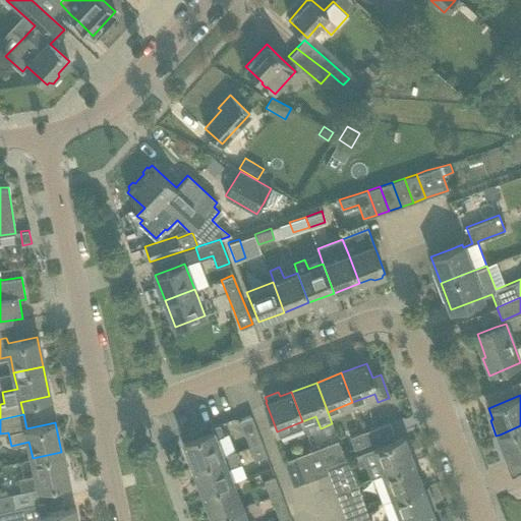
[(239,420),(246,440),(249,446),(262,442),(251,415),(239,420)]
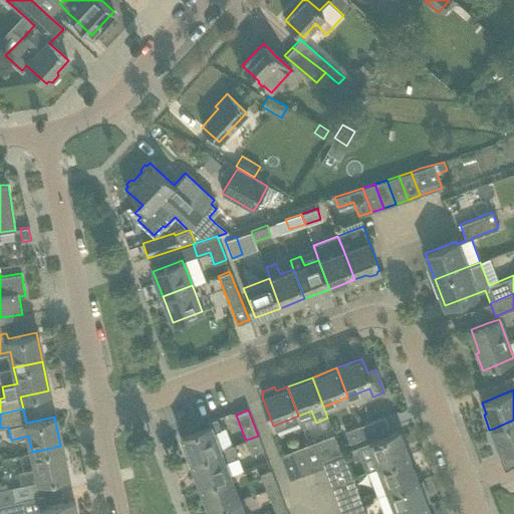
[(383,417),(358,426),(362,438),(389,429),(383,417)]
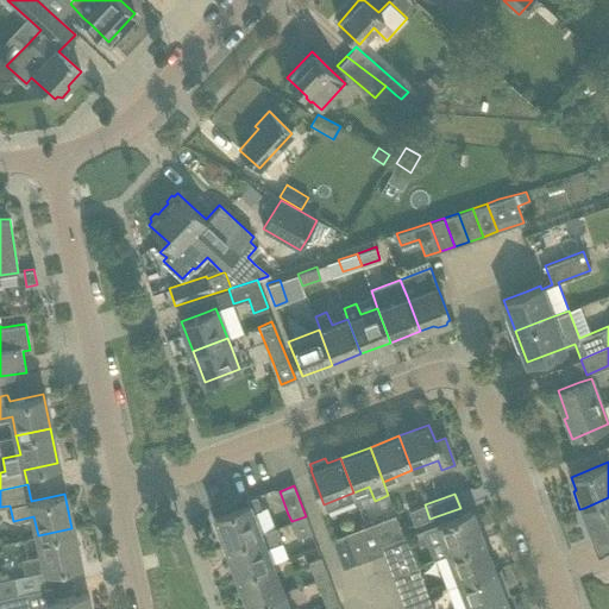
[(259,533),(252,513),(262,508),(256,495),(245,500),(248,503),(214,516),(226,546),(259,533)]
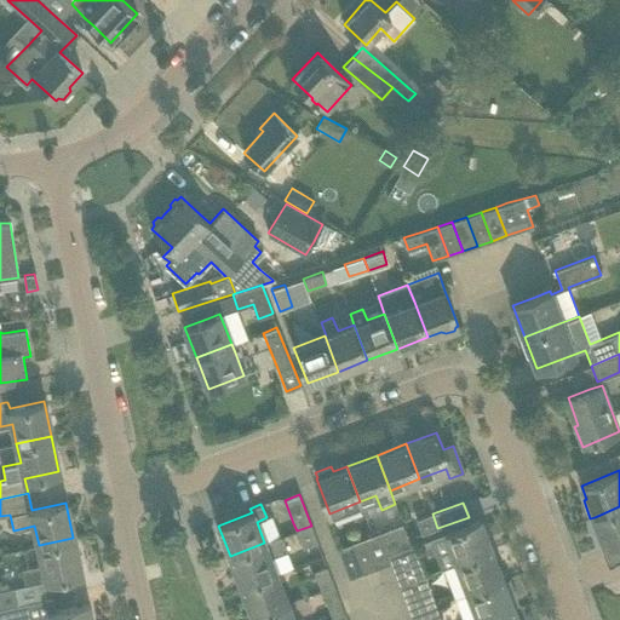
[(619,506),(595,517),(601,534),(600,535),(606,550),(619,544),(619,506)]
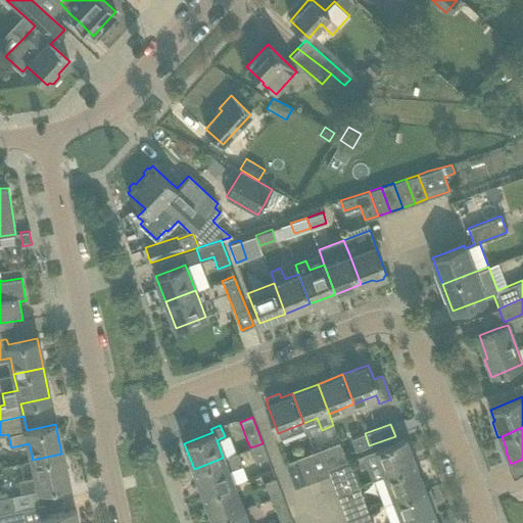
[(369,445),(365,433),(350,438),(355,450),(369,445)]
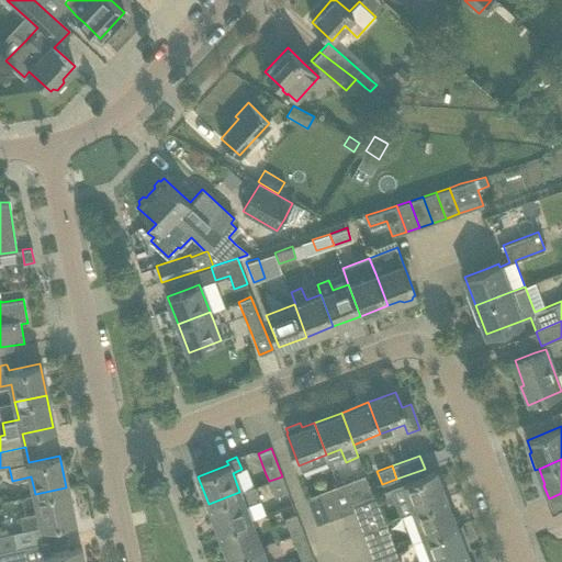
[(446,498),(435,471),(403,483),(414,510),(446,498)]
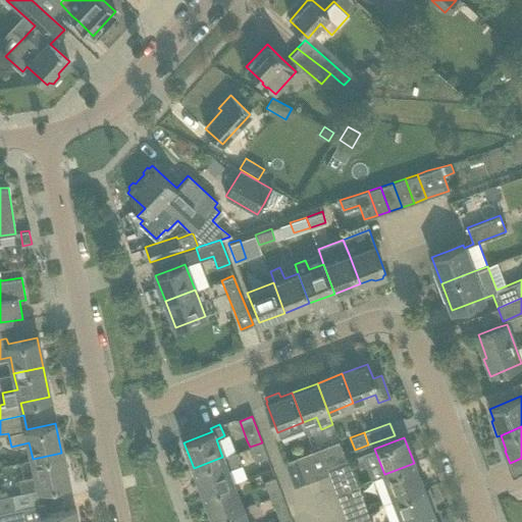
[(346,460),(346,458),(338,441),(307,454),(316,478),(327,474),(325,467),(346,460)]
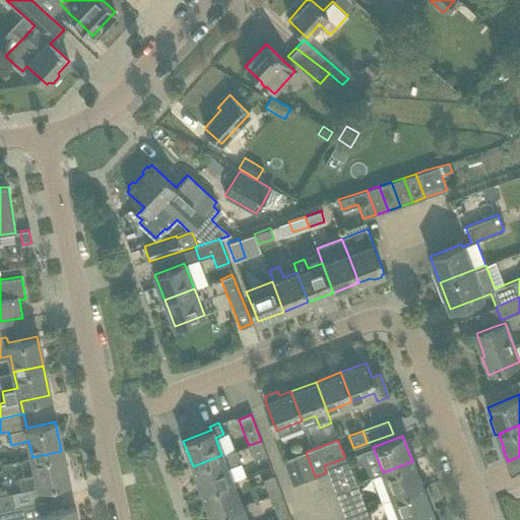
[(266,454),(261,441),(249,445),(254,459),(266,454)]
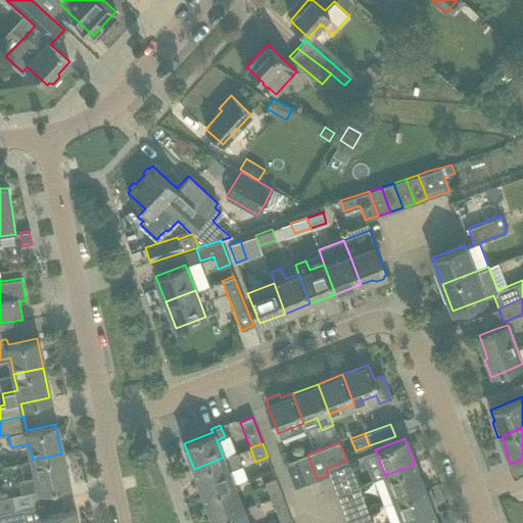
[(233,483),(228,470),(242,465),(237,453),(223,458),(194,469),(203,494),(233,483)]
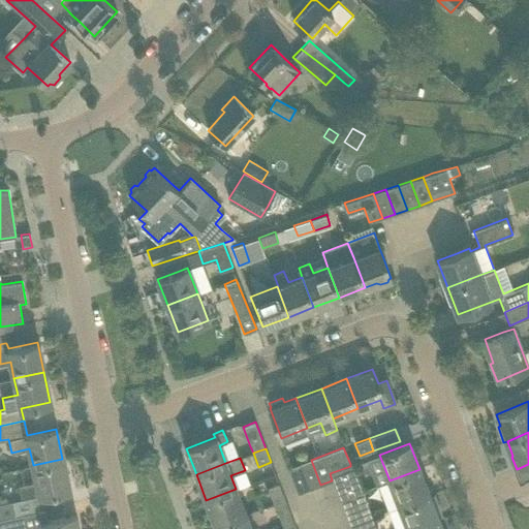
[(69,489),(62,459),(33,465),(36,481),(19,485),(21,499),(39,495),(49,494),(69,489)]
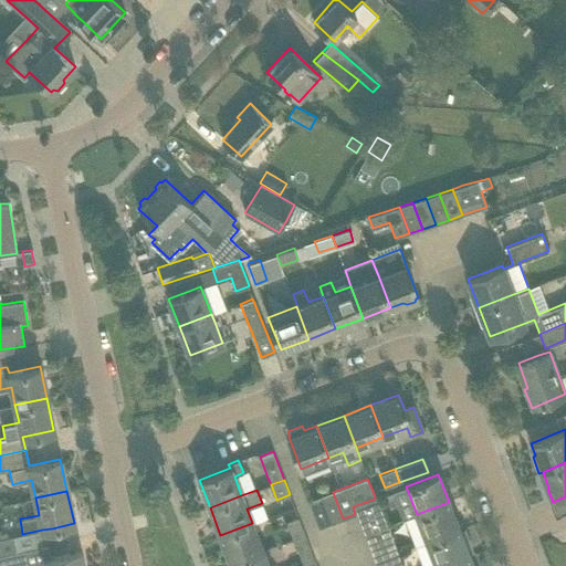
[(343,519),(333,492),(321,496),(331,524),(343,519)]
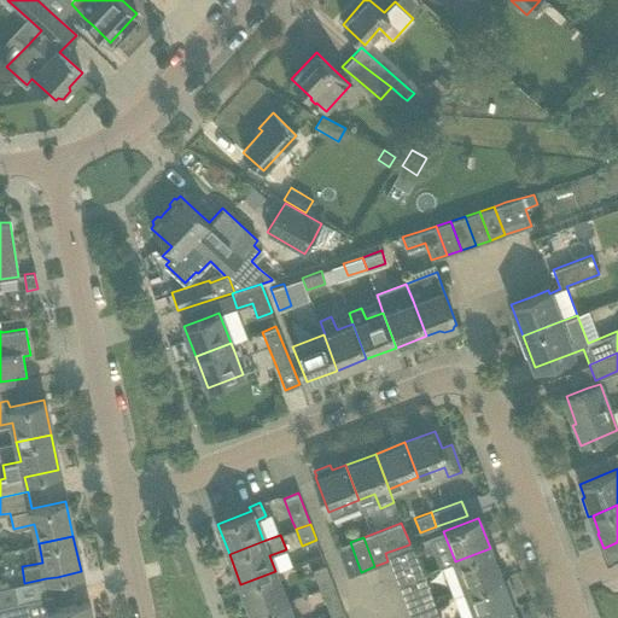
[(412,541),(409,542),(409,544),(385,553),(388,561),(396,584),(424,573),(412,541)]
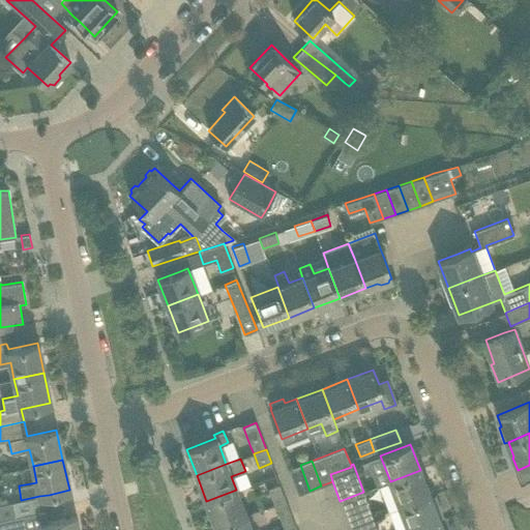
[(310,491),(300,465),(288,469),(298,495),(310,491)]
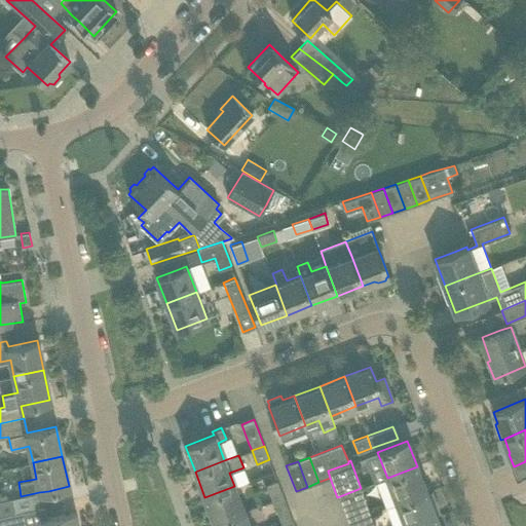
[(426,492),(417,466),(387,478),(398,503),(426,492)]
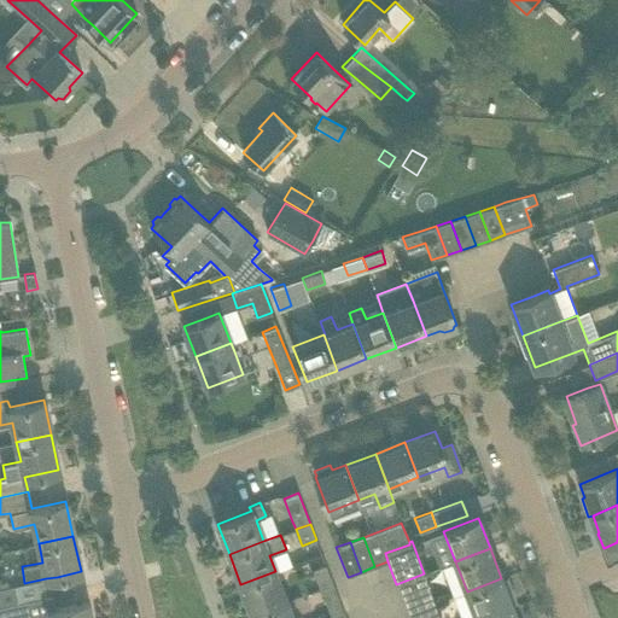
[(332,583),(326,565),(313,570),(320,588),(332,583)]
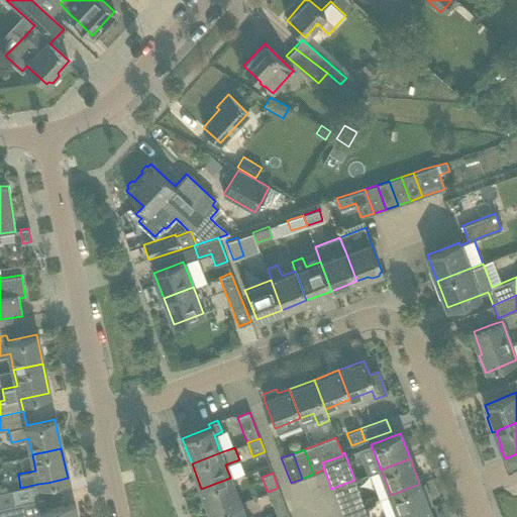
[(239,502),(230,478),(201,489),(210,513),(239,502)]
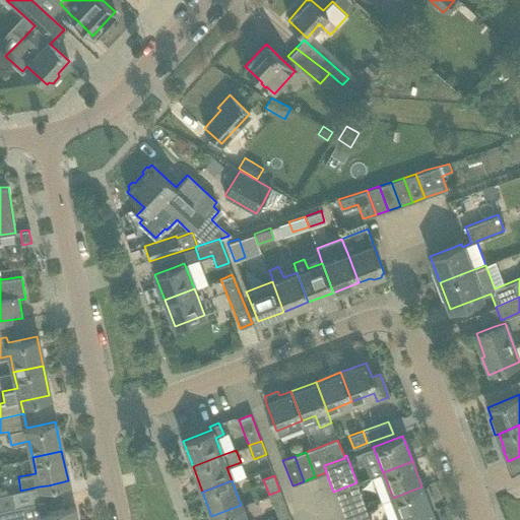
[(366,508),(362,497),(356,482),(333,492),(343,516),(366,508)]
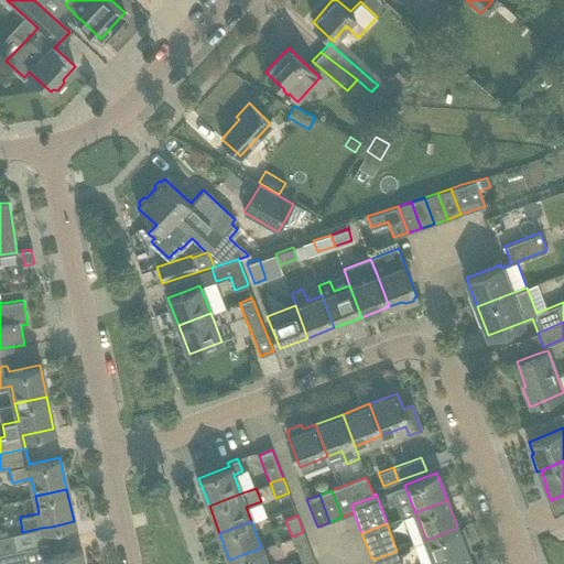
[(457,528),(426,540),(434,563),(443,563),(468,555),(464,543),(468,541),(464,527),(458,529),(457,528)]
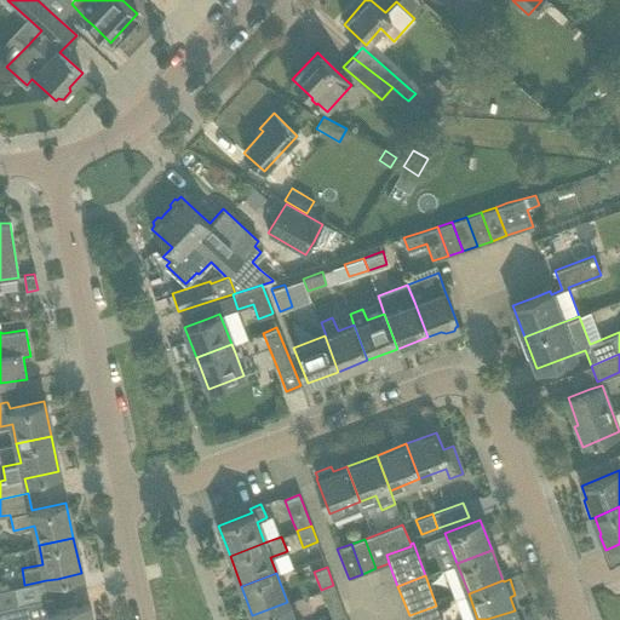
[(333,585),(321,590),(321,591),(328,609),(333,619),(345,615),(340,604),(333,585)]
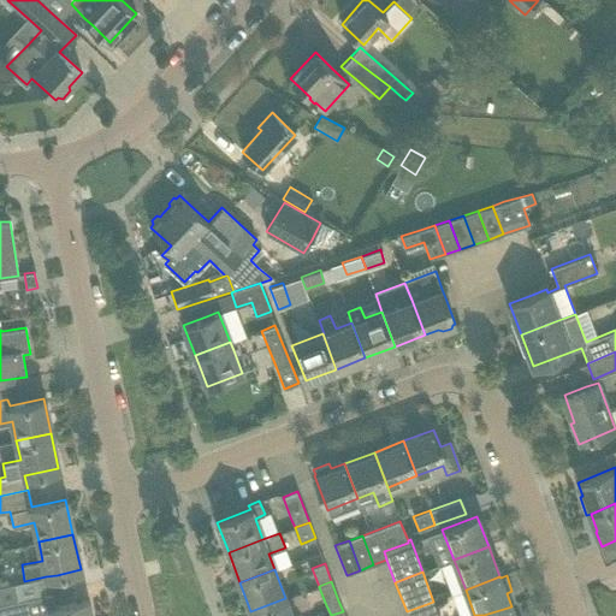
[(13,584),(10,585),(0,586),(0,603),(17,600),(13,584)]
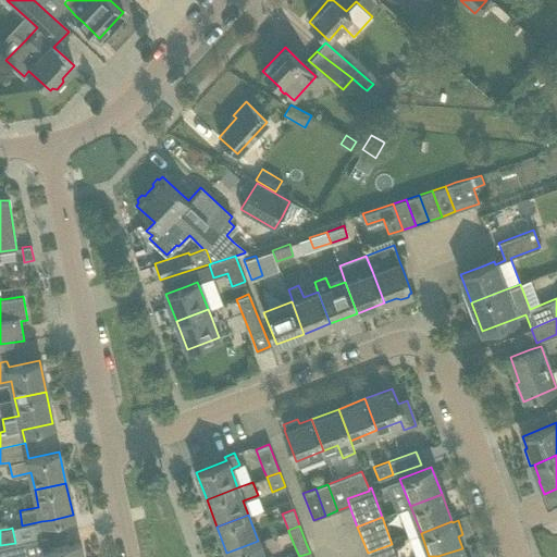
[(263,556),(258,541),(226,553),(227,556),(263,556)]
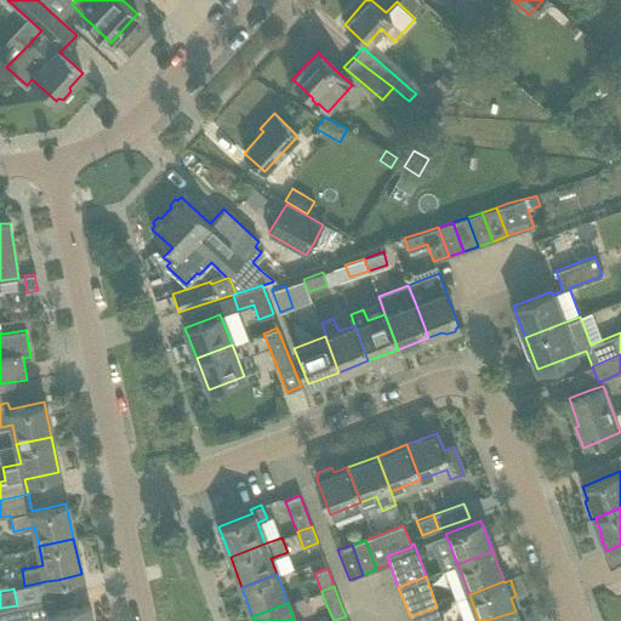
[(0,620),(23,620),(21,604),(17,605),(0,608),(0,620)]
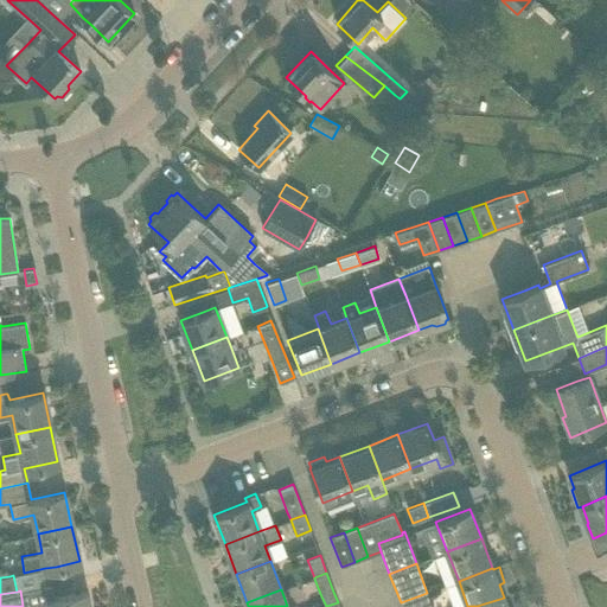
[(89,606),(87,590),(63,595),(53,598),(48,599),(49,602),(32,606),(31,606),(89,606)]
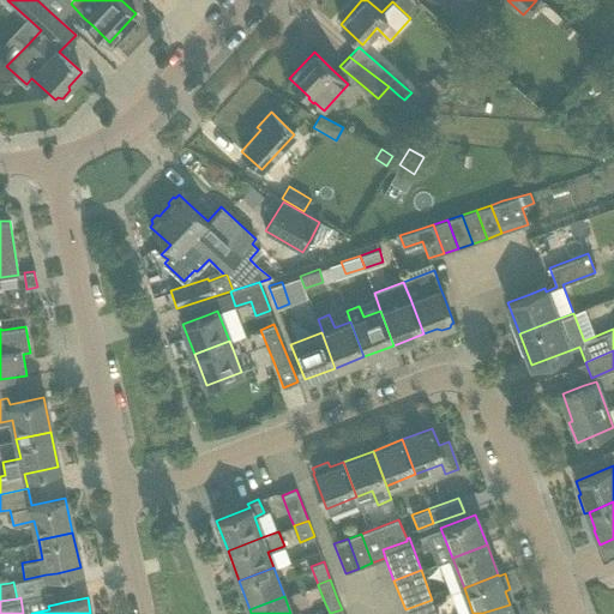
[(437,613),(432,600),(405,609),(407,613),(437,613)]
